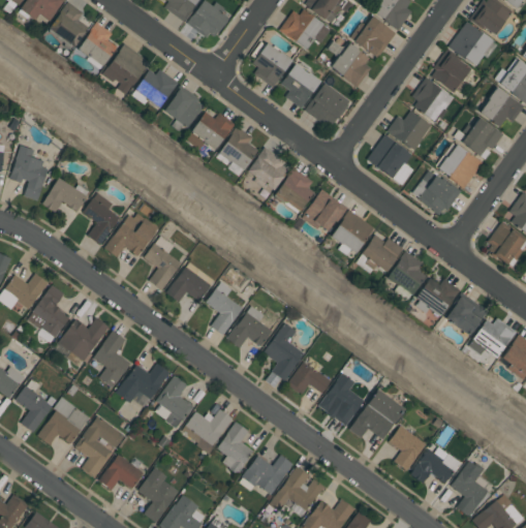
[(36,20),(40,13),(51,21),(64,0),(26,0),(21,8),(36,20)]
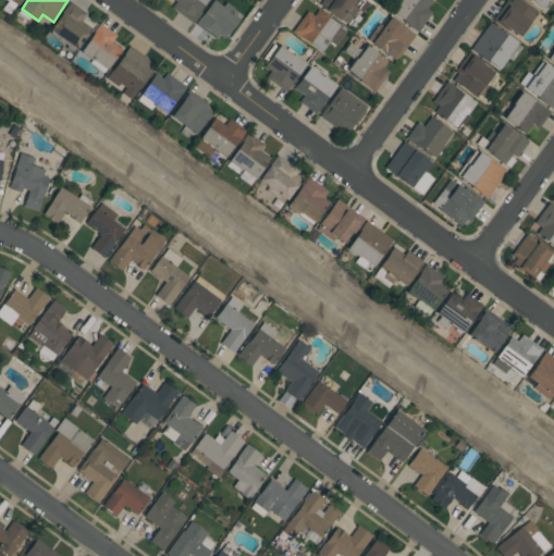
[(195,22),(209,0),(179,0),(174,7),(195,22)]
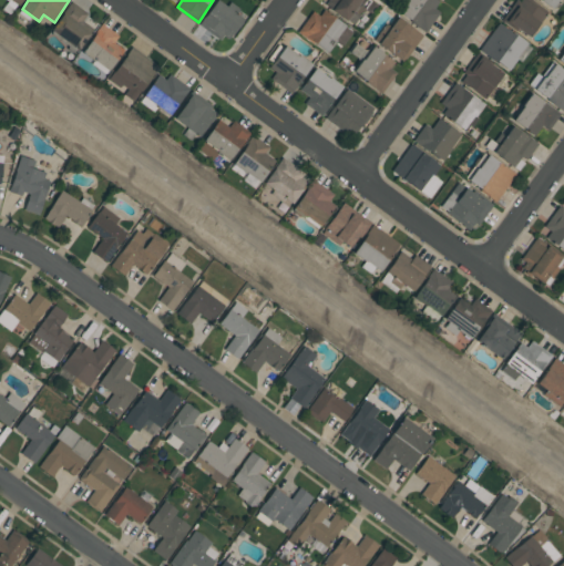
[(223,40),(226,33),(232,38),(246,19),(221,0),(218,0),(201,23),(223,40)]
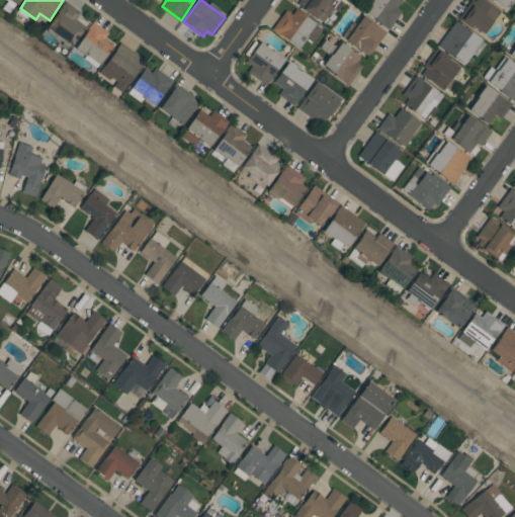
[(308,0),(310,1),(305,8),(324,22),(338,0),(308,0)]
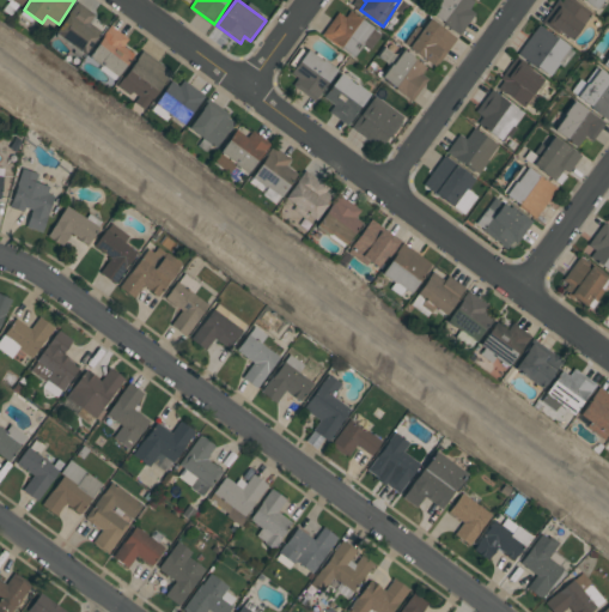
[(481,5),(475,0),(440,0),(432,12),(460,32),(481,5)]
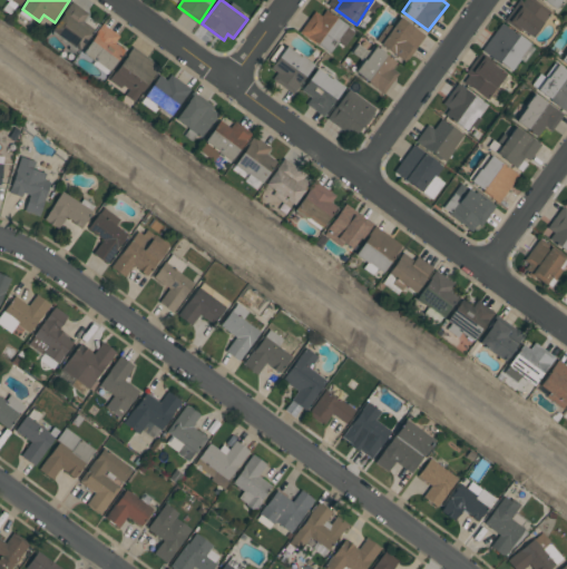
[(521,0),(509,20),(534,38),(551,13),(534,2),(535,0),(521,0)]
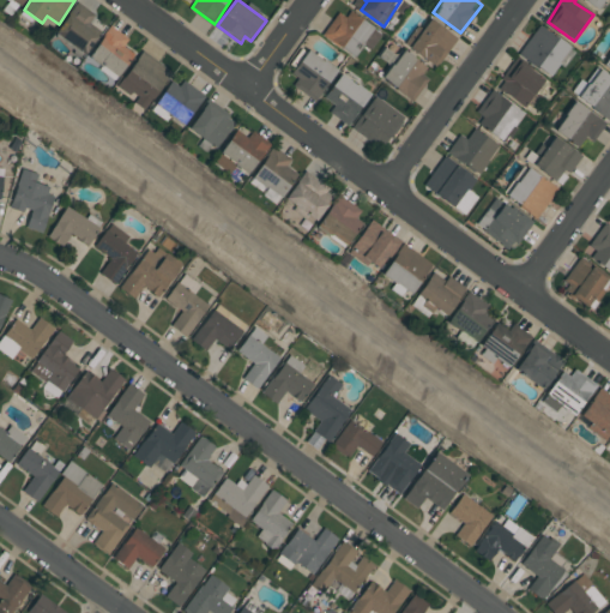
[(92,23),(98,14),(80,1),(58,32),(86,54),(103,30),(92,23)]
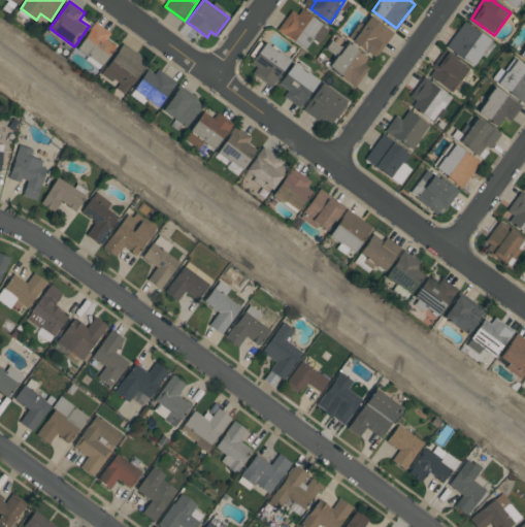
[(307,48),(315,37),(322,41),(330,28),(295,6),(280,30),(307,48)]
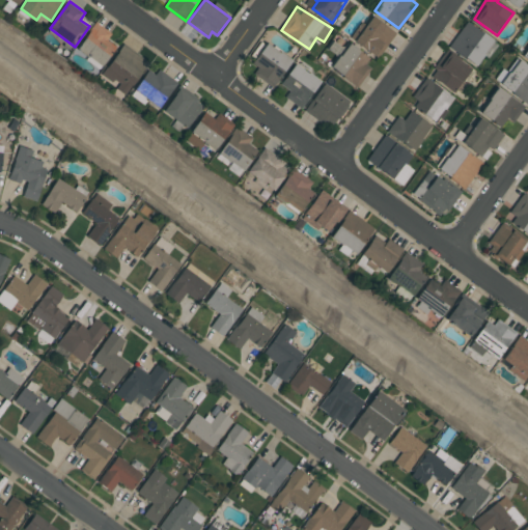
[(380,57),(397,32),(373,15),(356,40),(380,57)]
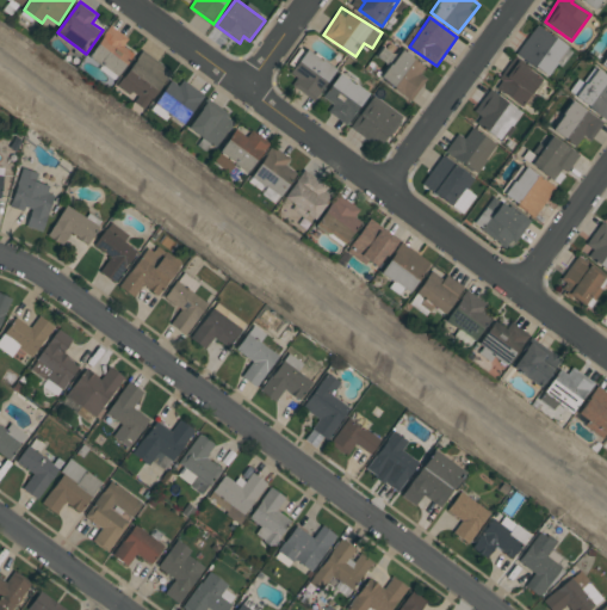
[(570,47),(539,24),(519,53),(550,75),(570,47)]
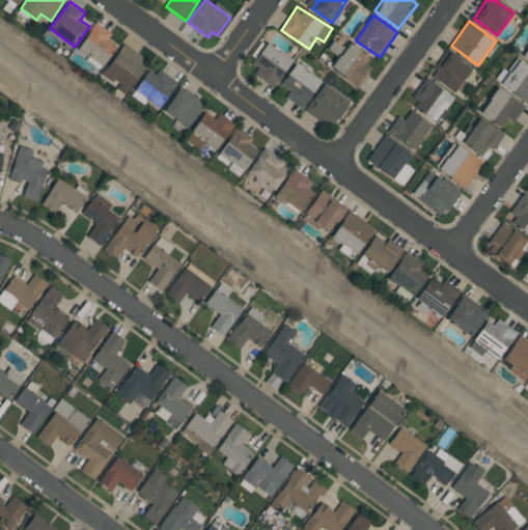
[(106,65),(118,46),(109,39),(114,32),(98,22),(80,49),(106,65)]
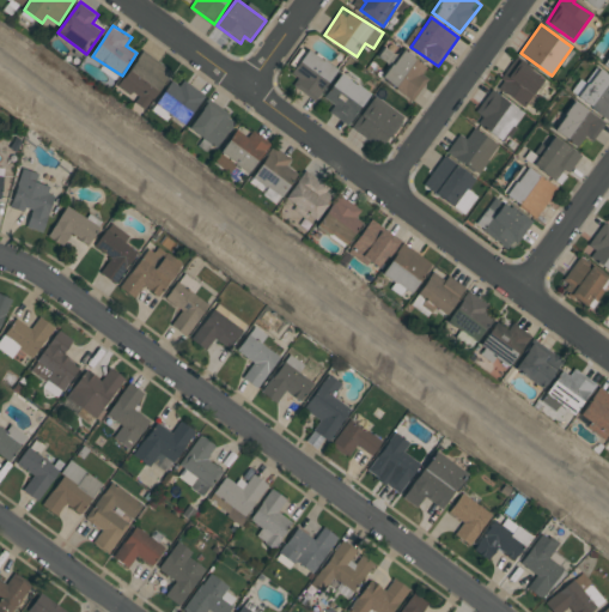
[(317,101),(340,70),(310,48),(293,73),(302,79),(297,86),(317,101)]
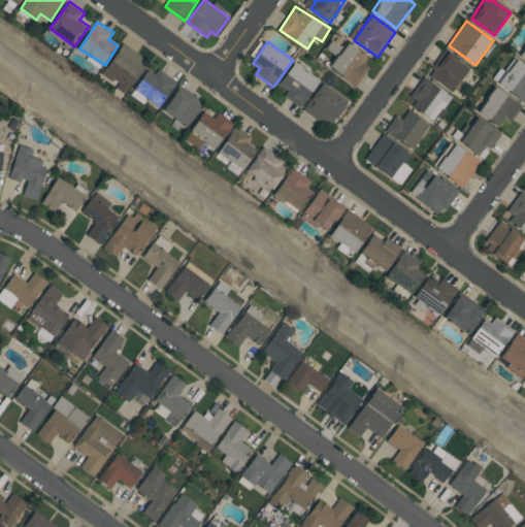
[(103,74),(119,85),(118,88),(127,93),(149,59),(124,42),(103,74)]
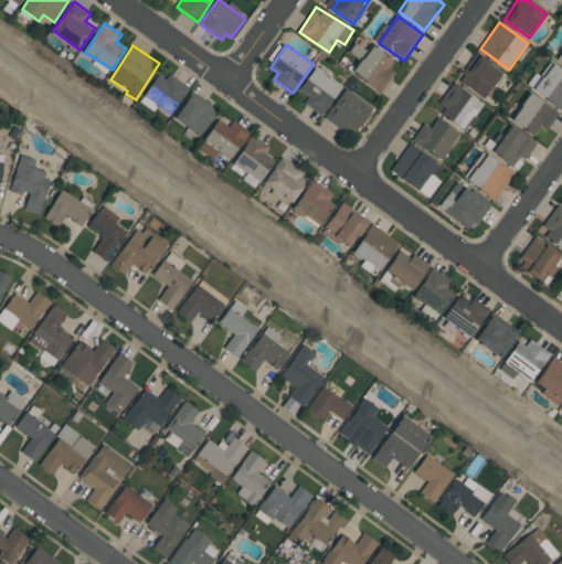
[(396,61),(372,45),(354,73),(384,92),(398,72),(391,67),(396,61)]
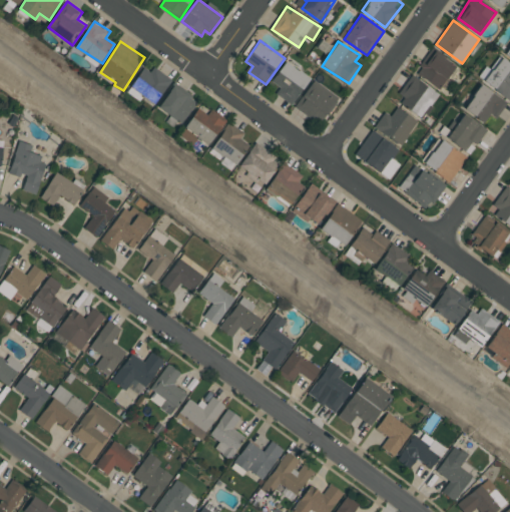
[(418,74),(444,87),(456,62),(430,49),(418,74)]
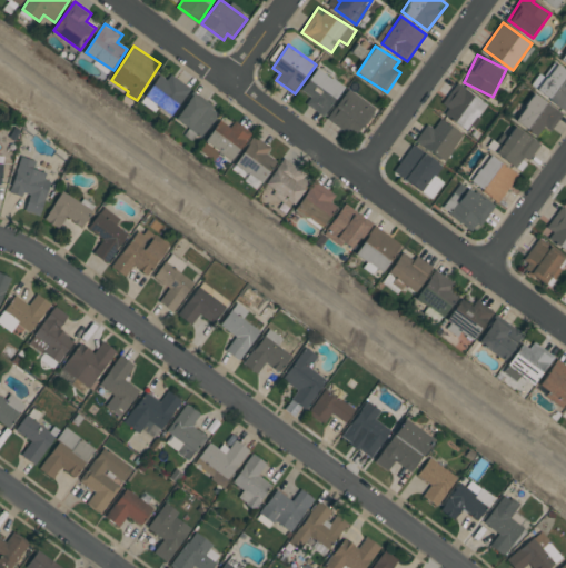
[(565,68),(558,62),(538,90),(565,109),(565,68)]
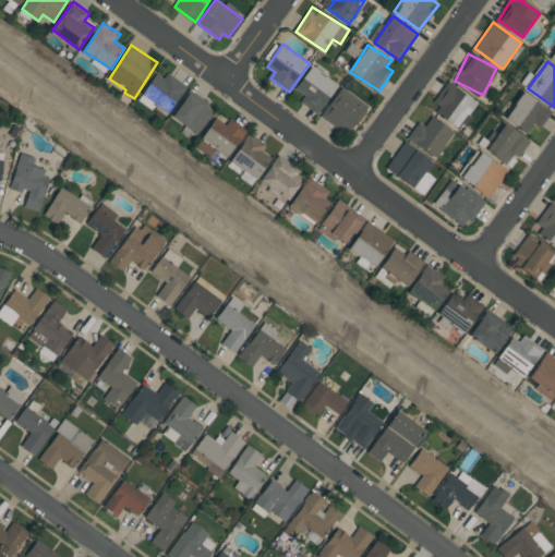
[(302,101),(320,113),(339,85),(312,67),(297,88),(306,95),(302,101)]
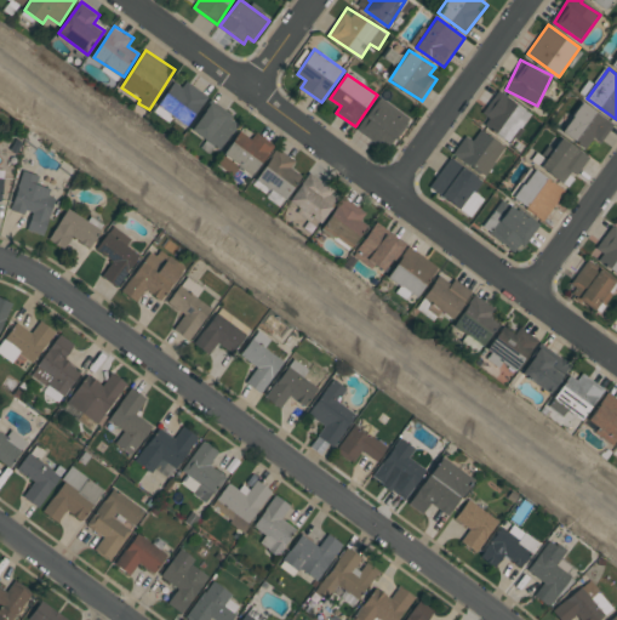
[(183,87),(176,83),(158,108),(186,130),(210,96),(188,80),(183,87)]
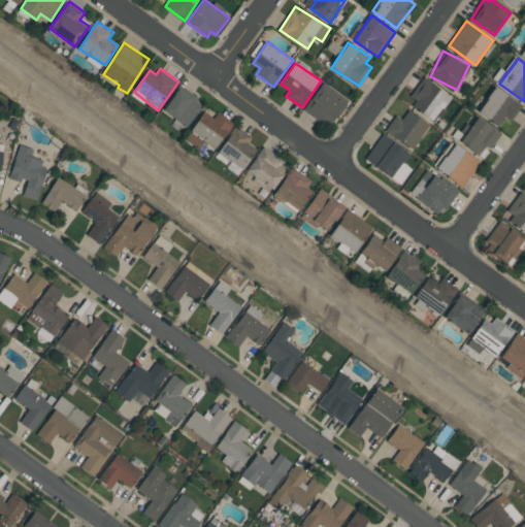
[(435,120),(453,96),(425,76),(408,100),(435,120)]
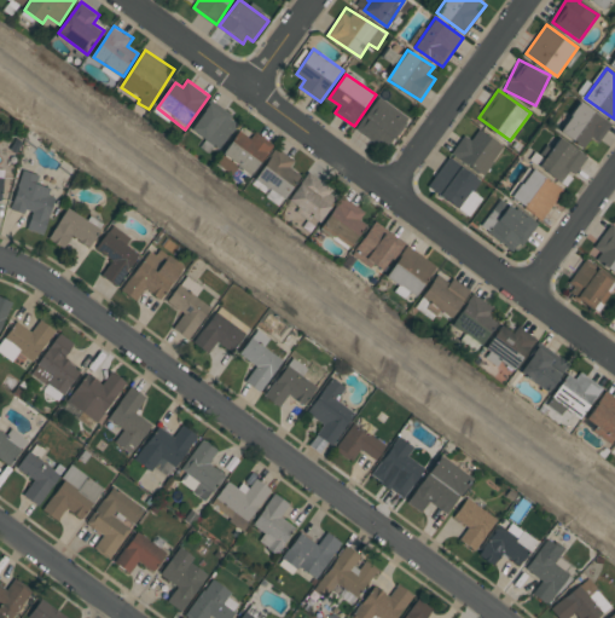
[(407,120),(376,100),(358,128),(389,149),(407,120)]
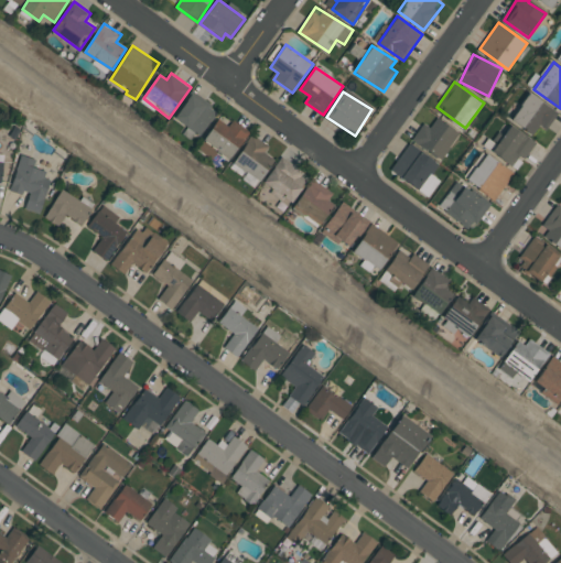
[(175,119),(202,136),(219,109),(193,93),(175,119)]
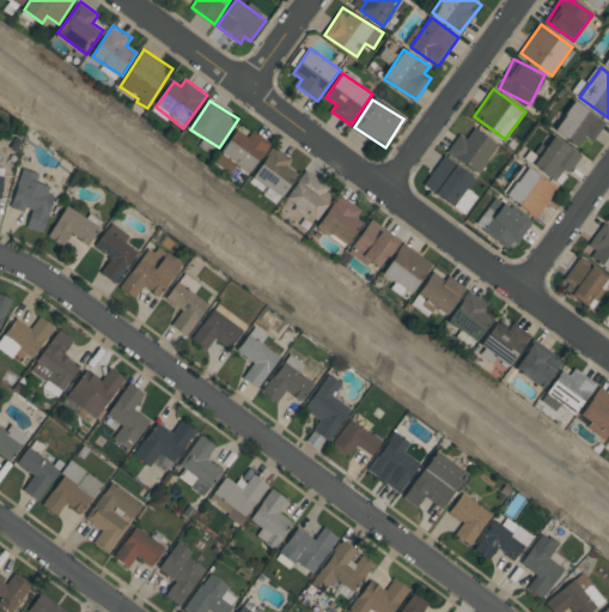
[(556,129),(580,146),(588,137),(595,141),(608,122),(576,101),(556,129)]
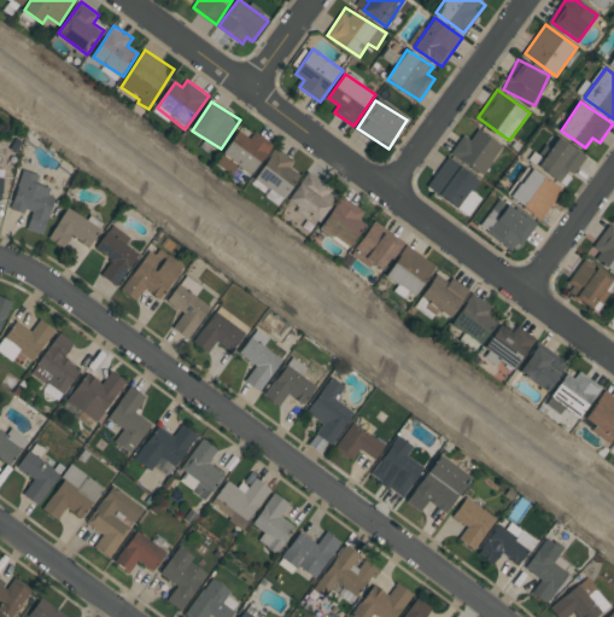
[(465,134),(452,153),(484,174),(504,145),(480,128),(473,139),(465,134)]
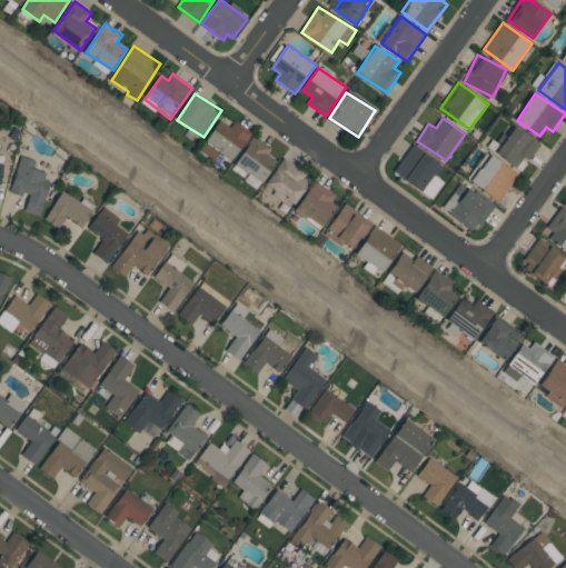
[(236,121),(232,127),(220,119),(206,143),(236,160),(252,130),(236,121)]
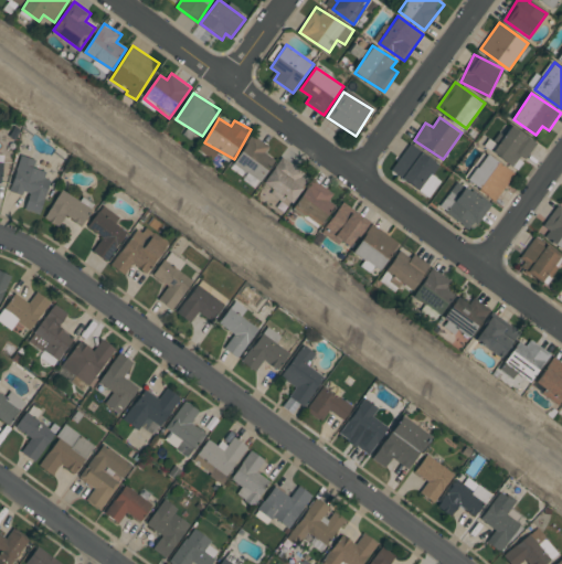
[(489,150),(520,169),(538,141),(512,126),(506,136),(500,132),(489,150)]
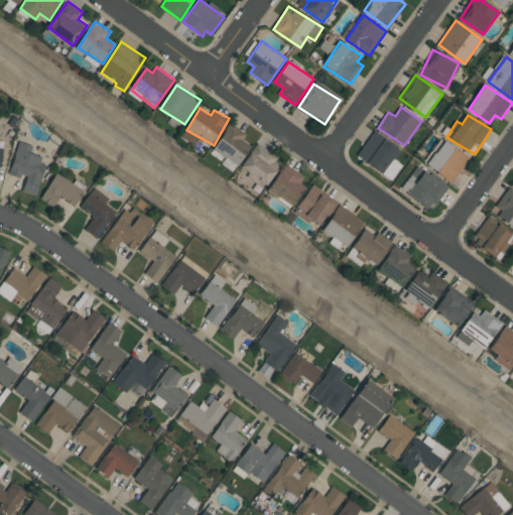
[(251,143),(244,140),(248,132),(230,122),(214,151),(240,165),(251,143)]
